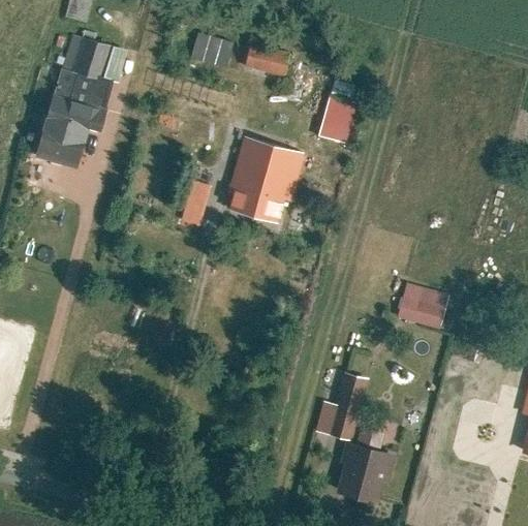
[(68,0),(65,17),(88,23),(93,0),(68,0)]
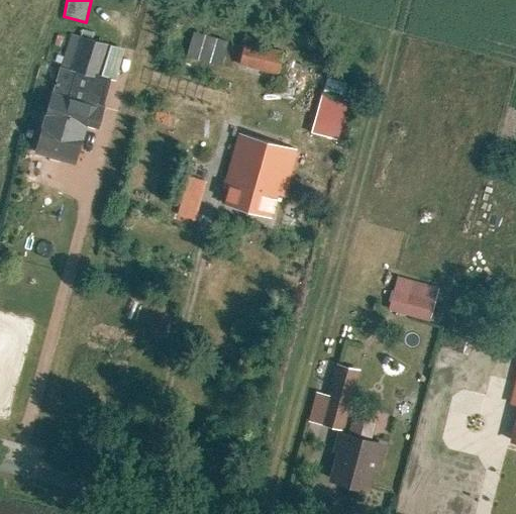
[(227,40),(193,32),(185,65),(219,74),(227,40)]
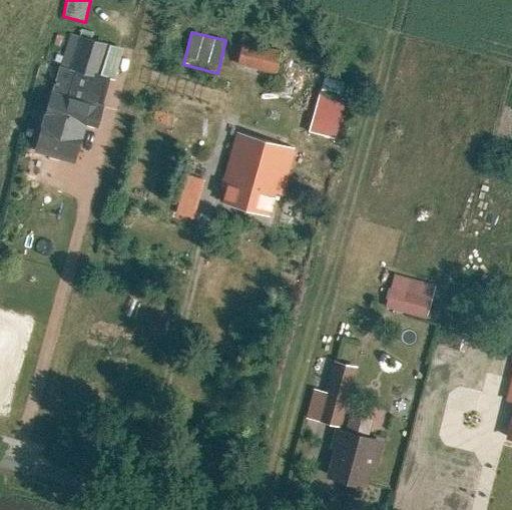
[(106,43),(70,34),(62,67),(98,77),(106,46),(106,43)]
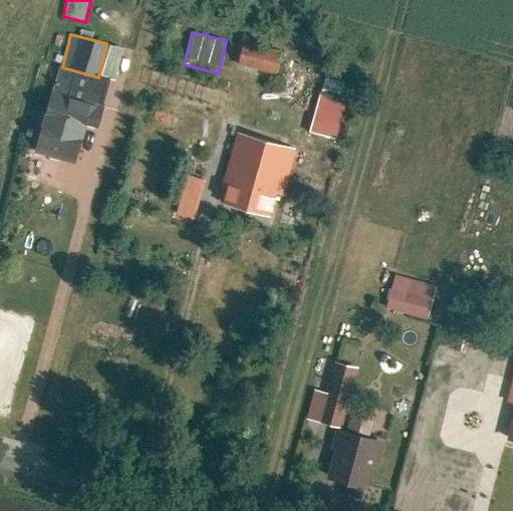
[(281,51),(242,42),(236,65),(275,75),(281,51)]
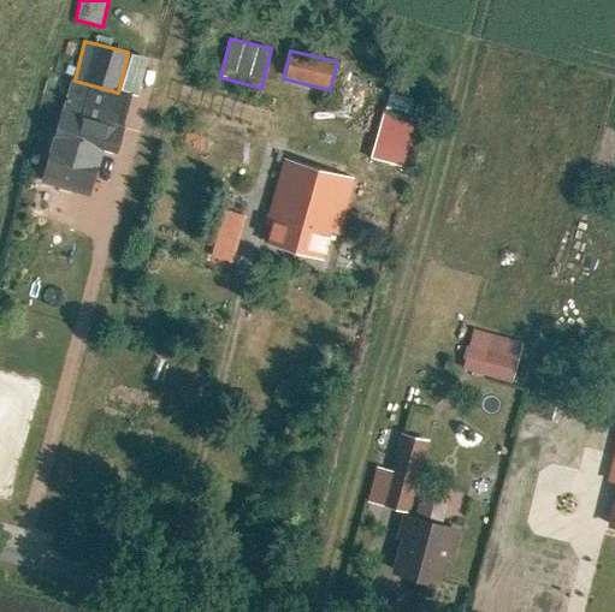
[(136,96),(145,60),(128,55),(118,93),(128,94),(136,96)]
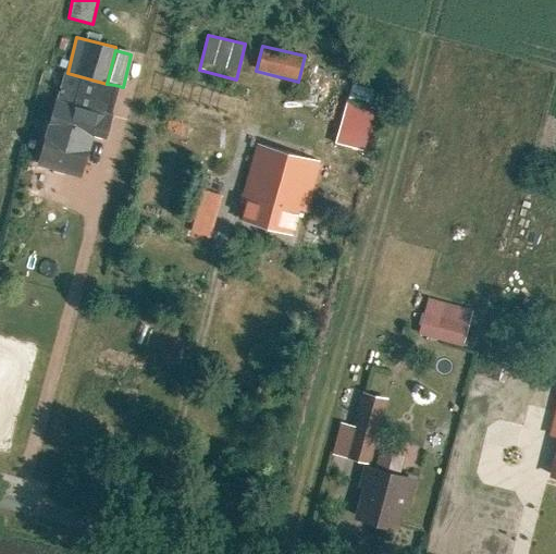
[(93,135),(102,137),(115,85),(107,84),(68,73),(61,98),(52,96),(35,164),(83,176),(93,135)]
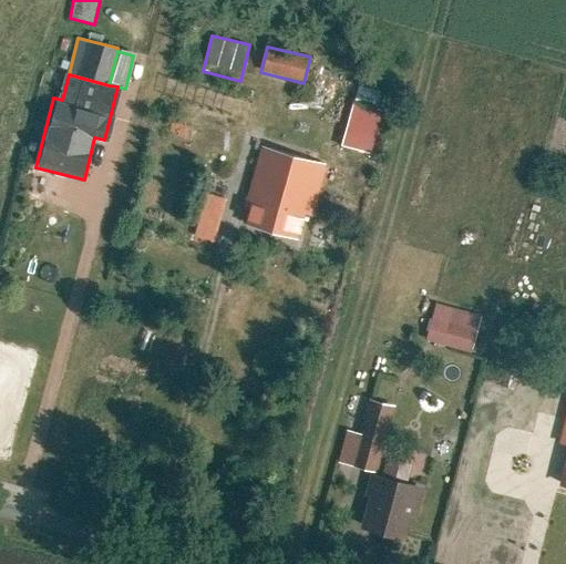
[(382,111),(352,103),(341,147),(371,154),(382,111)]
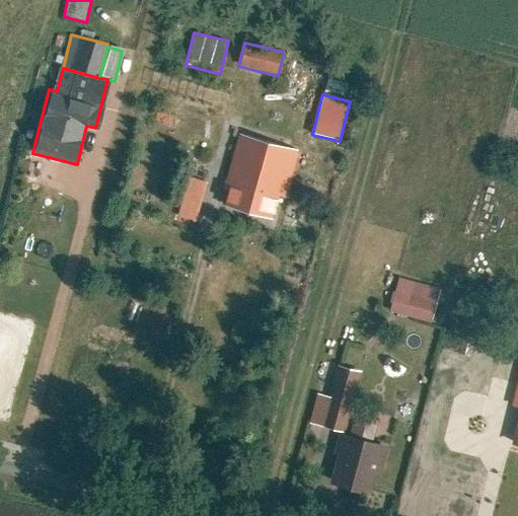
[(298,149),(238,134),(221,204),(281,219),(298,149)]
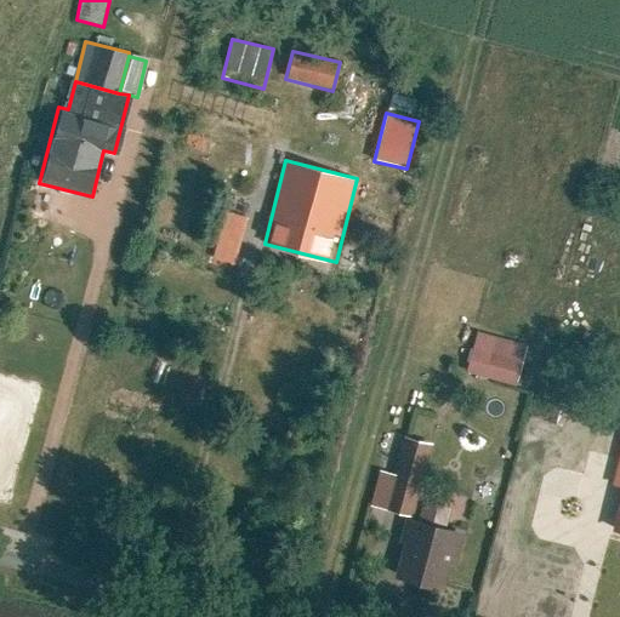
[(527,346),(477,333),(466,375),(516,387),(527,346)]
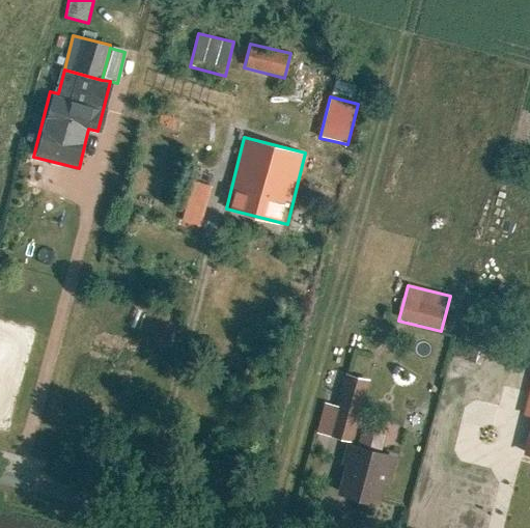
[(354,442),(369,380),(344,373),(336,406),(325,403),(317,433),(354,442)]
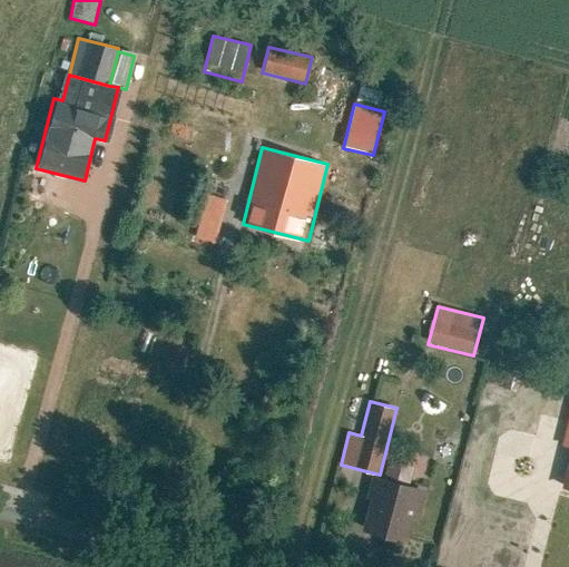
[(422,490),(372,477),(359,533),(409,545),(422,490)]
